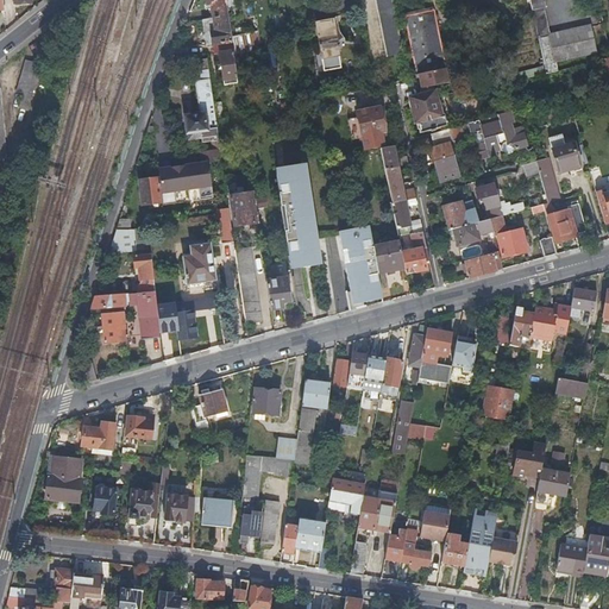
[(206,0),(207,2),(211,2),(213,17),(227,14),(225,0),(206,0)]
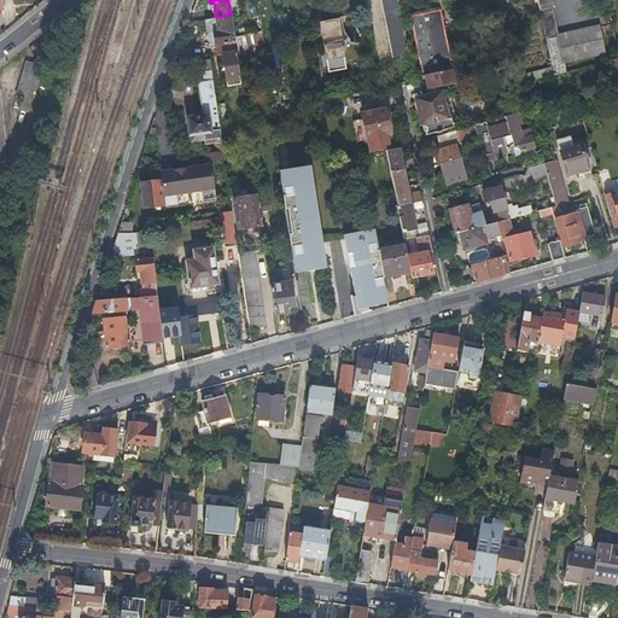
[(380,0),(392,56),(408,52),(397,0),(380,0)]
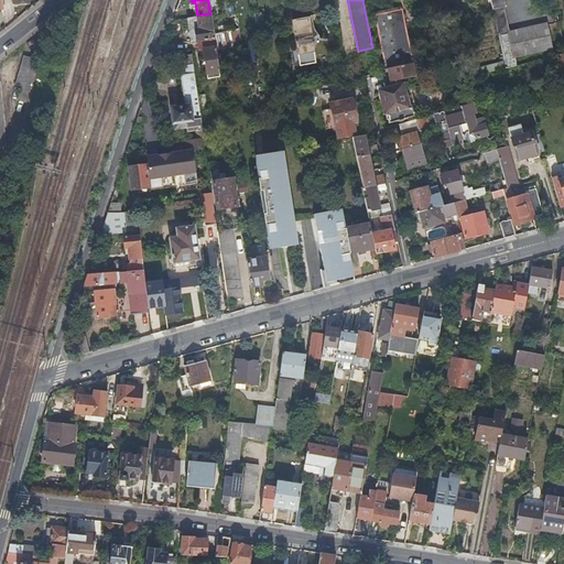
[(494,12),(505,62),(506,67),(516,64),(513,54),(552,46),(546,20),(508,29),(501,0),(490,0),(491,3),(494,12)]
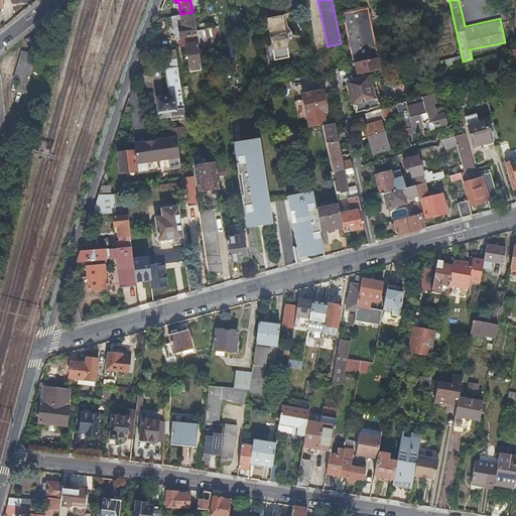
[(439,5),(440,13),(452,11),(449,3),(439,5)]
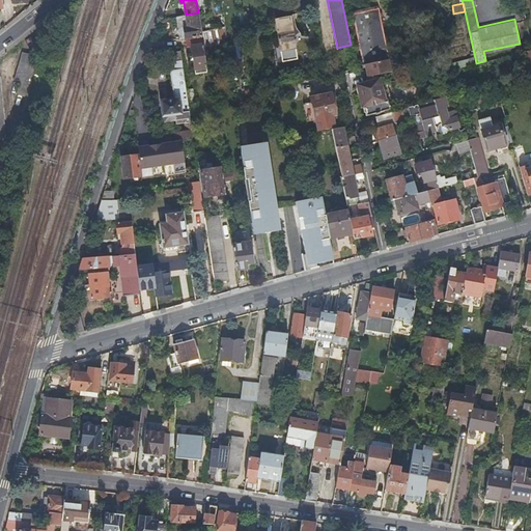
[(354,14),(362,64),(389,57),(379,8),(354,14)]
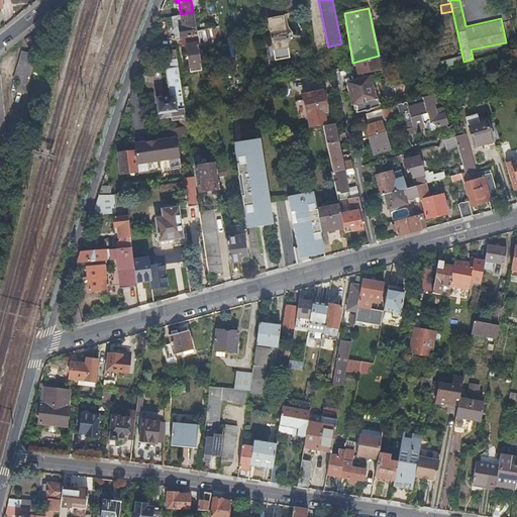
[(196,34),(196,29),(193,12),(181,14),(183,25),(179,26),(181,36),(196,34)]
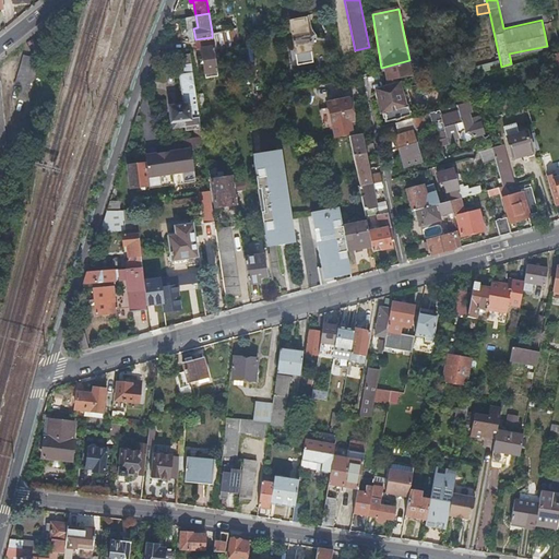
[(311,43),(311,39),(309,40),(309,36),(314,34),(316,35),(317,34),(313,31),(312,26),(310,22),(310,19),(309,19),(309,20),(306,21),(306,16),(289,19),(297,63),(312,61),(310,43),(311,43)]
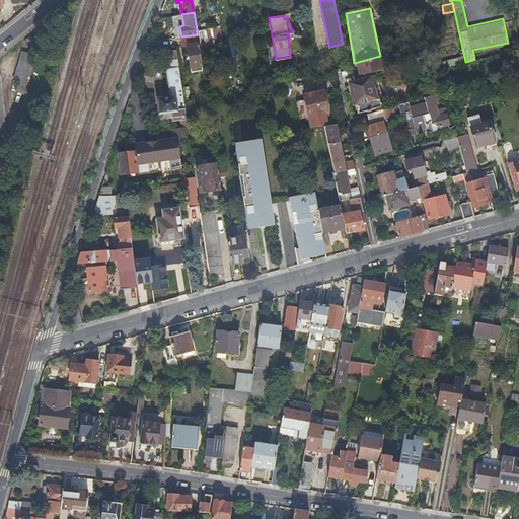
[(199,45),(222,40),(220,25),(197,29),(197,34),(199,45)]
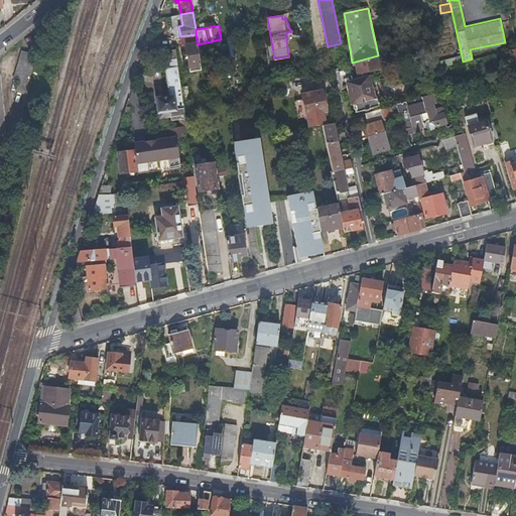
[(374,29),(377,44),(386,42),(382,27),(374,29)]
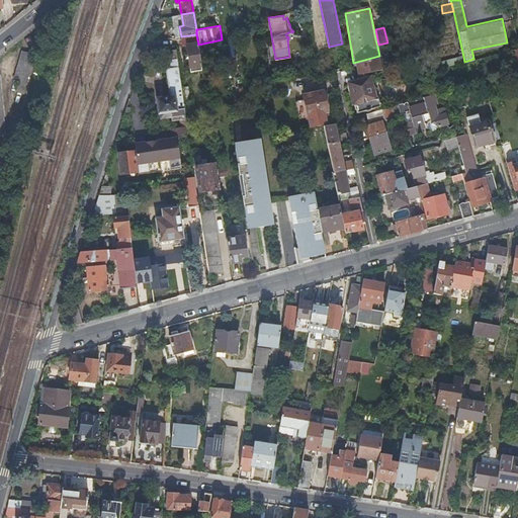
[(202,69),(198,45),(196,34),(181,36),(182,45),(186,45),(190,71),(202,69)]
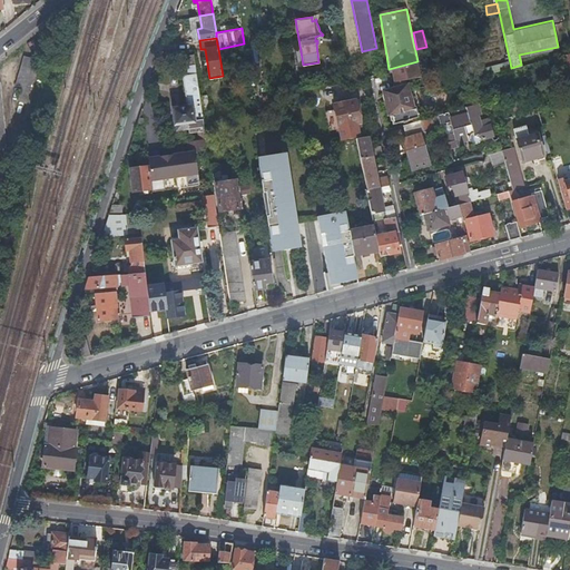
[(255,47),(249,49),(254,62),(259,61),(255,47)]
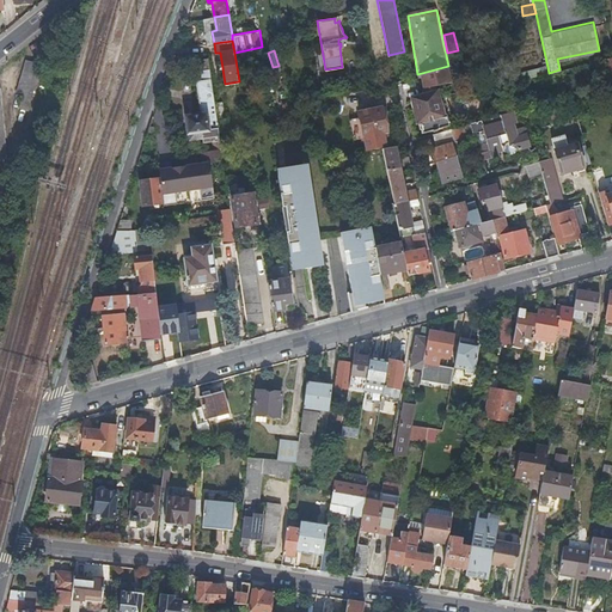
[(19,106),(28,109),(41,62),(25,59),(17,90),(23,92),(19,106)]
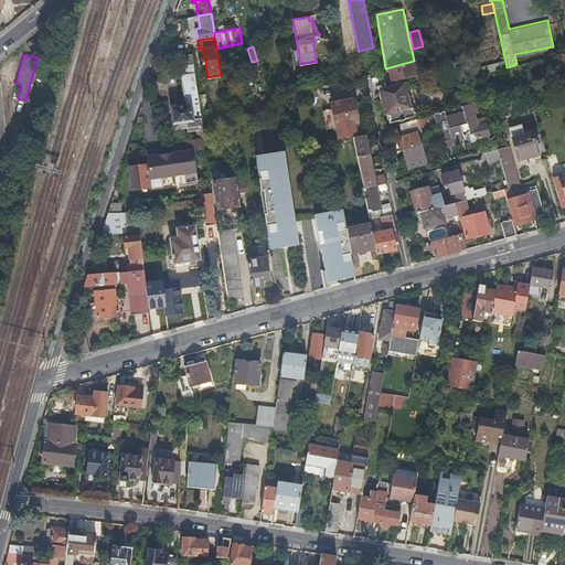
[(192,54),(178,55),(180,65),(187,64),(188,73),(181,74),(185,105),(172,107),(176,129),(189,127),(189,130),(196,129),(203,128),(192,54)]
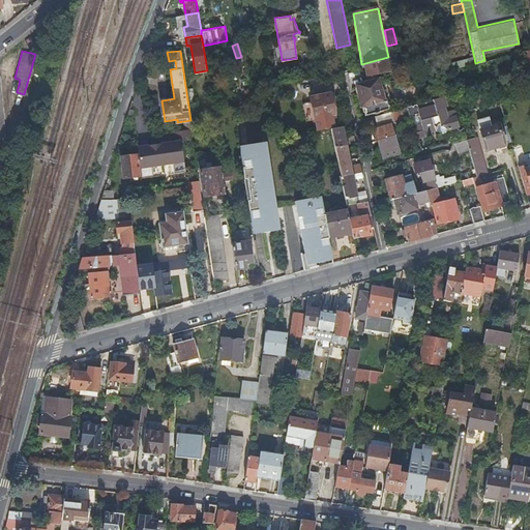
[(510,55),(514,76),(525,72),(521,52),(510,55)]
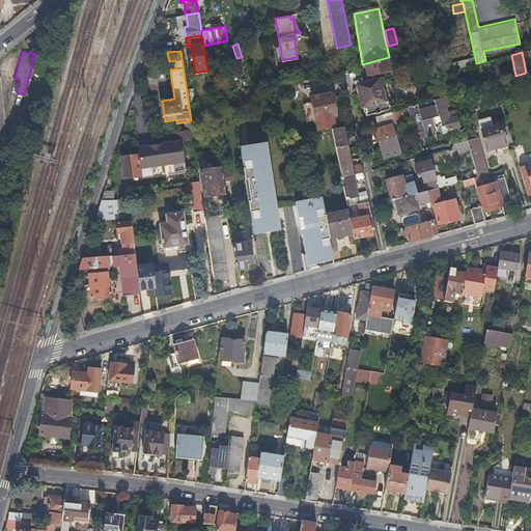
[(376,72),(391,67),(389,57),(370,62),(364,64),(363,64),(367,81),(359,84),(356,84),(360,96),(362,95),(367,114),(387,108),(376,72)]
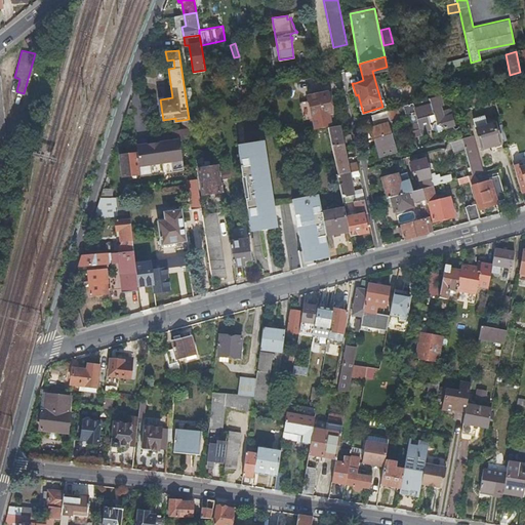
[(433,58),(437,72),(471,63),(470,57),(440,65),(437,56),(433,58)]
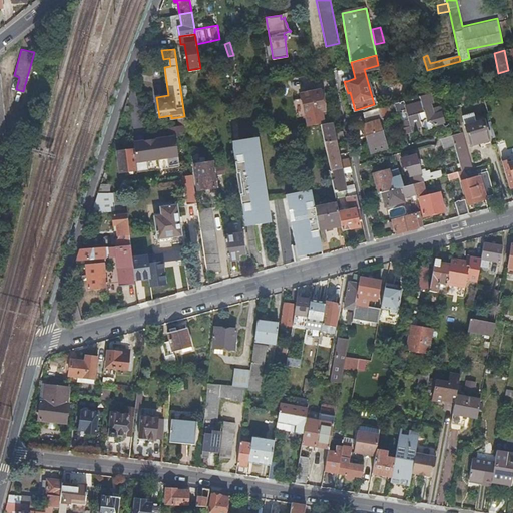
[(255,78),(240,81),(241,88),(258,85),(255,78)]
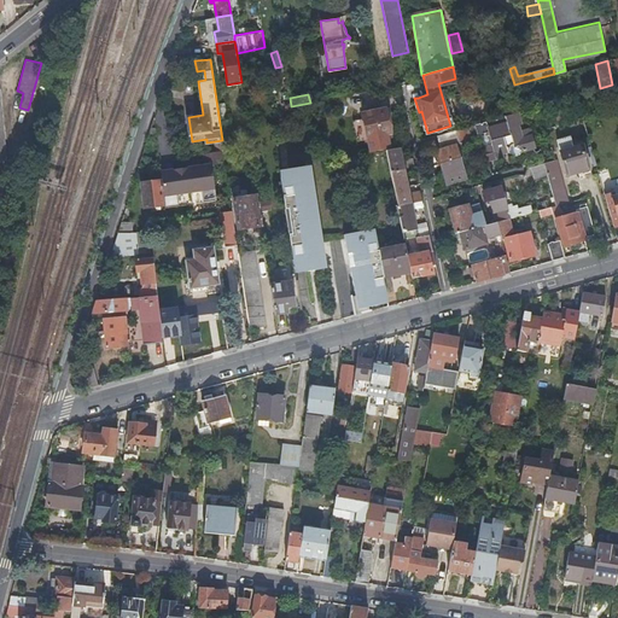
[(386,134),(391,133),(385,108),(362,112),(371,150),(389,146),(388,138),(386,134)]
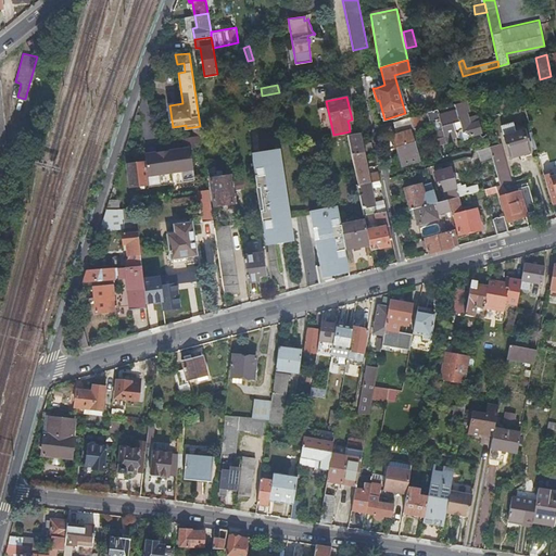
[(466,100),(463,101),(455,103),(457,114),(466,111),(468,111),(466,100)]
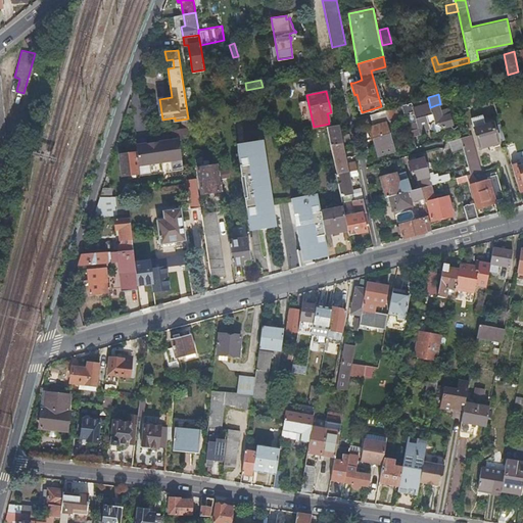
[(471,105),(479,102),(478,96),(469,99),(471,105)]
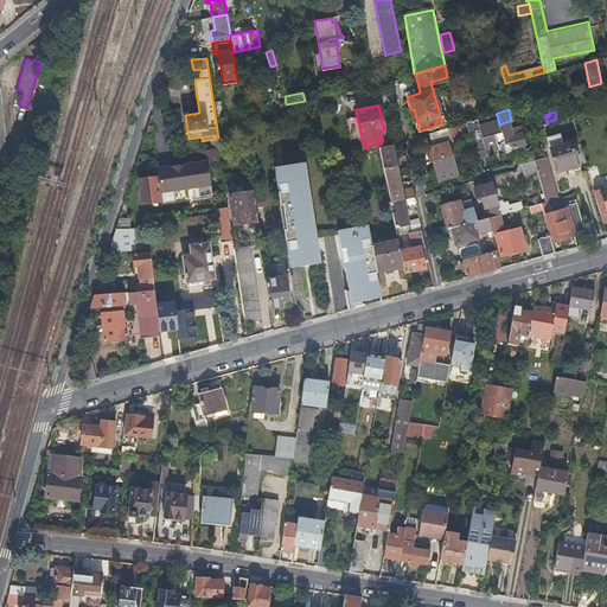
[(499,125),(497,113),(480,117),(464,122),(467,134),(472,133),(477,132),(484,157),(491,154),(492,153),(492,152),(492,151),(492,149),(498,147),(499,149),(500,149),(502,151),(503,152),(504,152),(505,152),(506,152),(508,152),(506,149),(505,145),(499,125)]
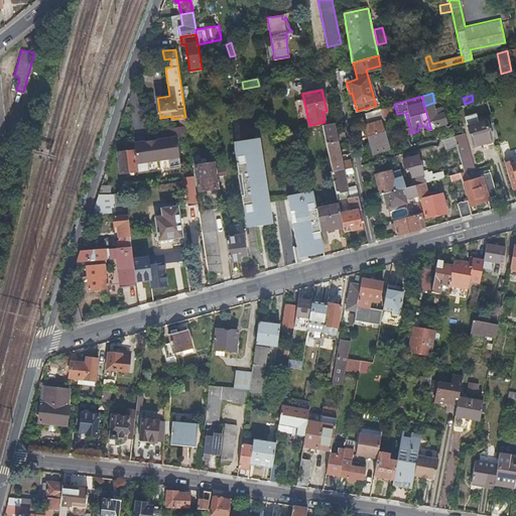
[(432,103),(424,106),(429,123),(430,127),(431,129),(432,129),(433,128),(433,127),(433,126),(446,122),(441,106),(433,108),(432,104),(435,103),(434,103),(432,103)]
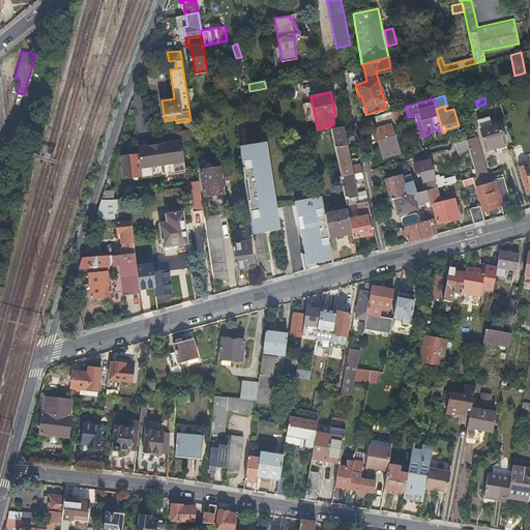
[(408,117),(405,107),(398,109),(401,119),(408,117)]
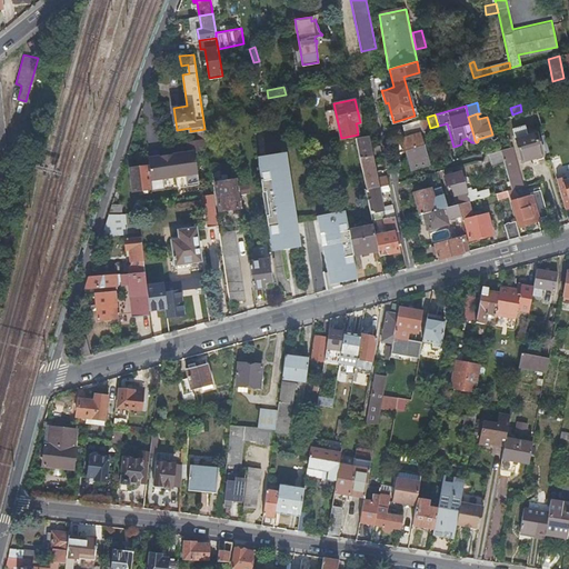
[(430,128),(427,117),(405,123),(408,135),(430,128)]
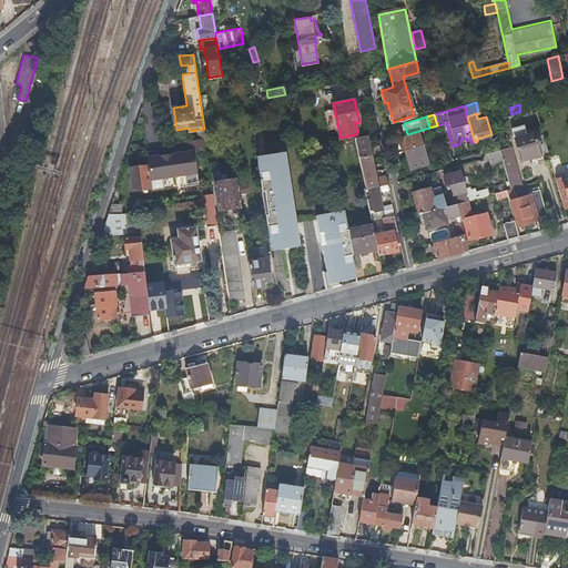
[(448,148),(453,146),(446,123),(442,124),(448,148)]
